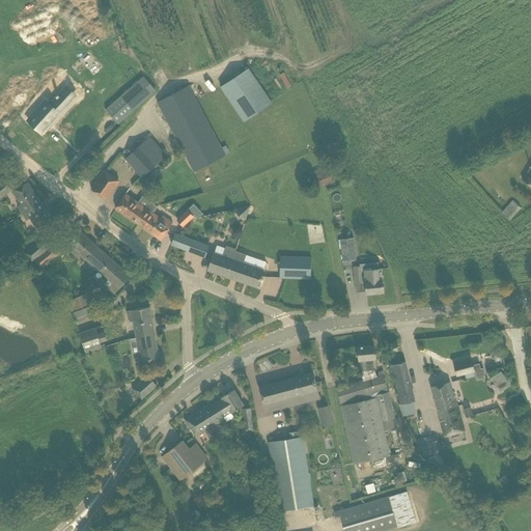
[(248,68),(221,87),(244,121),(272,103),(248,68)]
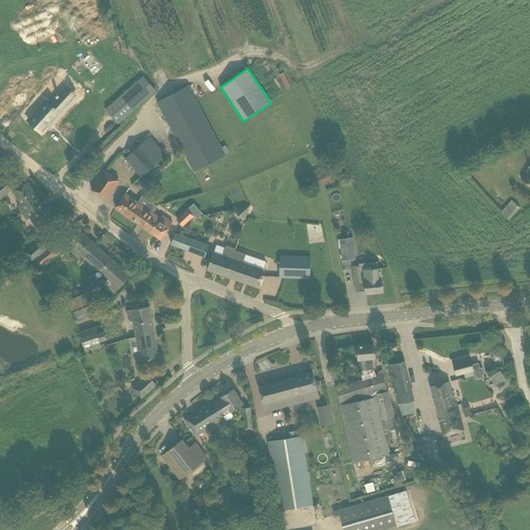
[(106,110),(118,123),(155,90),(144,77),(106,110)]
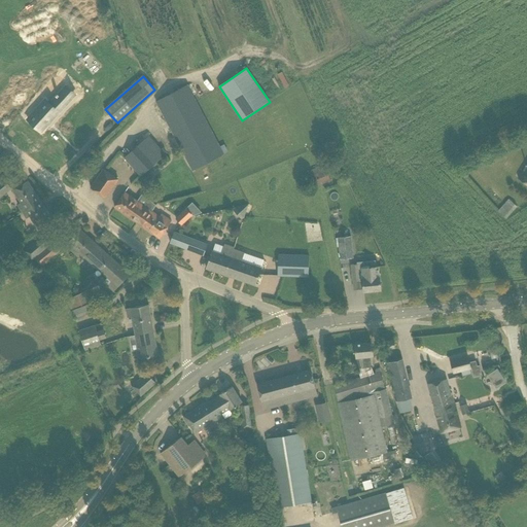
[(156,101),(192,169),(223,153),(187,84),(156,101)]
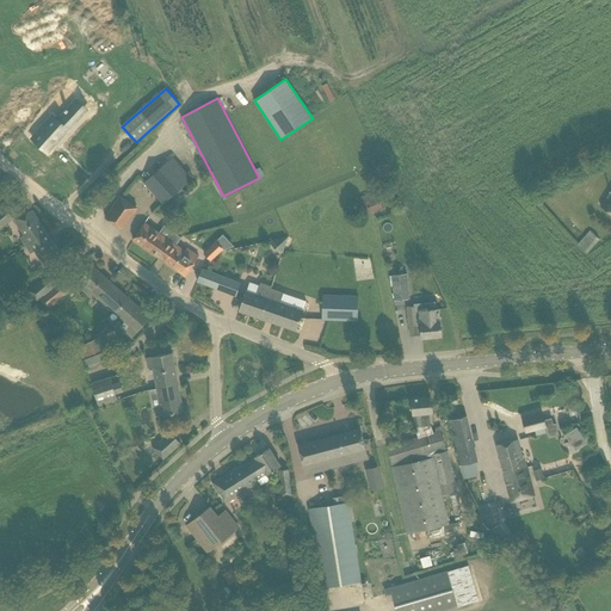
[(24,123),(38,110),(30,102),(16,115),(24,123)]
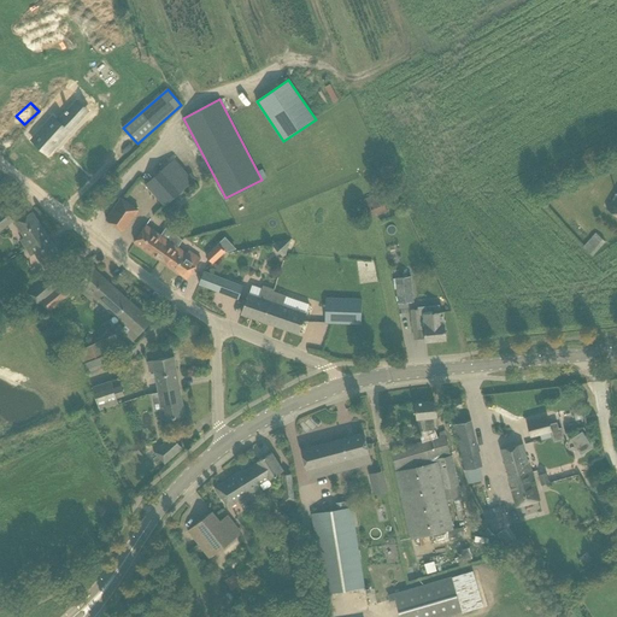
[(52,117),(33,140),(46,151),(57,140),(59,142),(87,112),(76,103),(69,111),(68,110),(65,112),(66,113),(58,123),(52,117)]
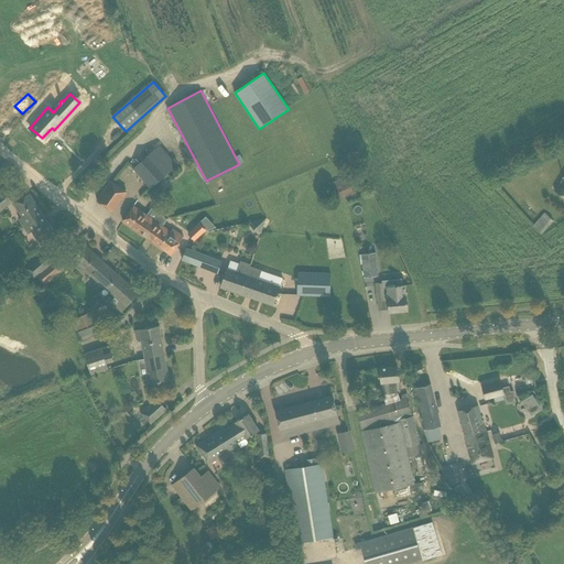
[(133,169),(151,187),(167,172),(176,164),(160,145),(151,153),(133,169)]
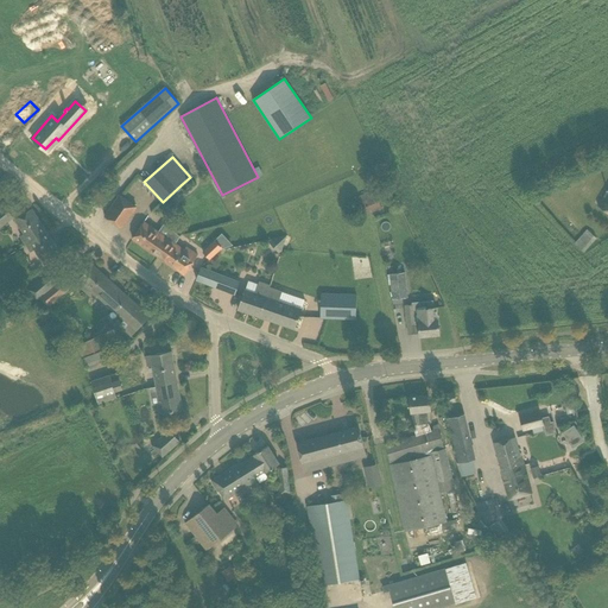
[(607,187),(606,190),(607,190),(597,206),(607,211),(607,187)]
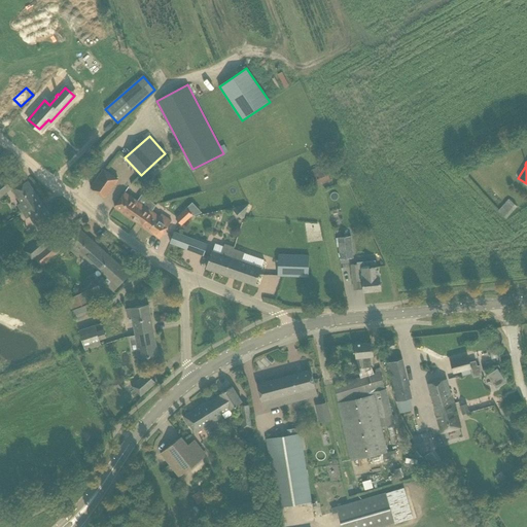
[(90,189),(104,200),(116,181),(102,171),(90,189)]
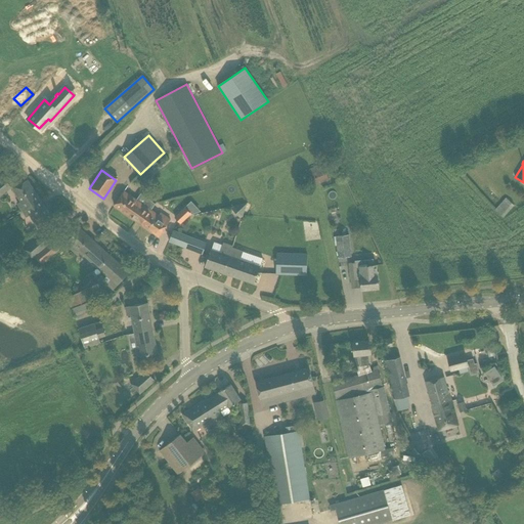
[(0,179),(0,195),(11,187),(3,177),(0,179)]
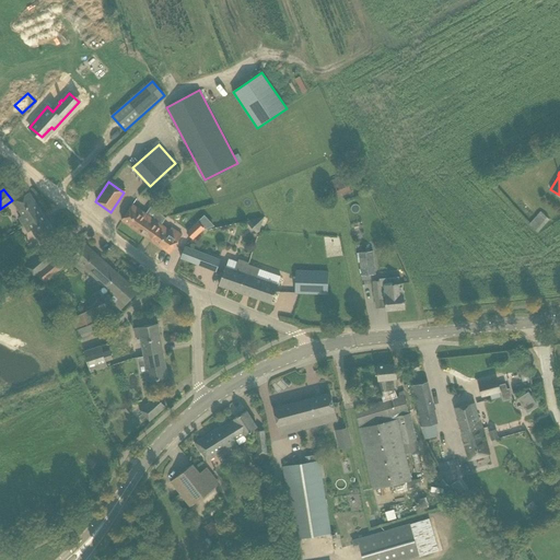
[(57,234),(30,191),(13,202),(24,220),(22,222),(28,232),(31,230),(41,245),(49,240),(50,243),(57,238),(55,235),(57,234)]
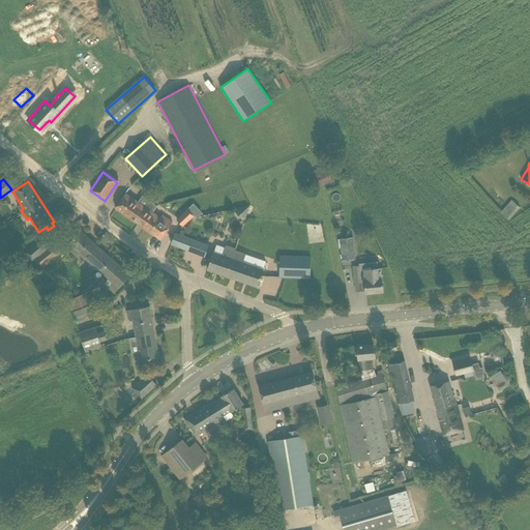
[(115,208),(138,224),(159,239),(172,222),(163,215),(160,217),(125,194),(115,208)]
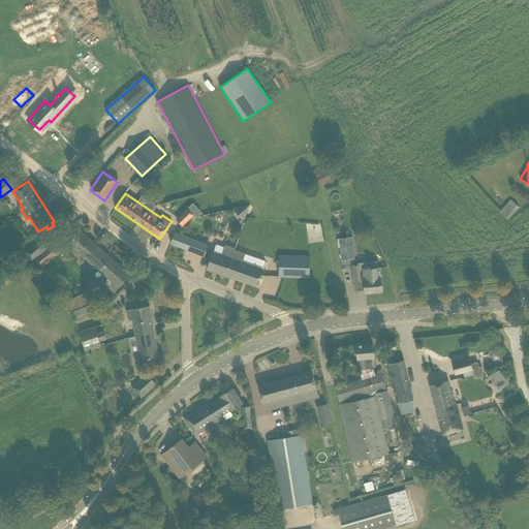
[(519,207),(510,199),(500,212),(507,219),(519,207)]
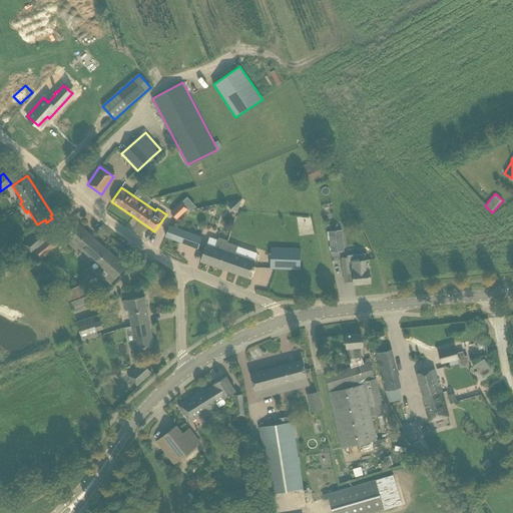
[(241,199),(229,201),(237,211),(241,199)]
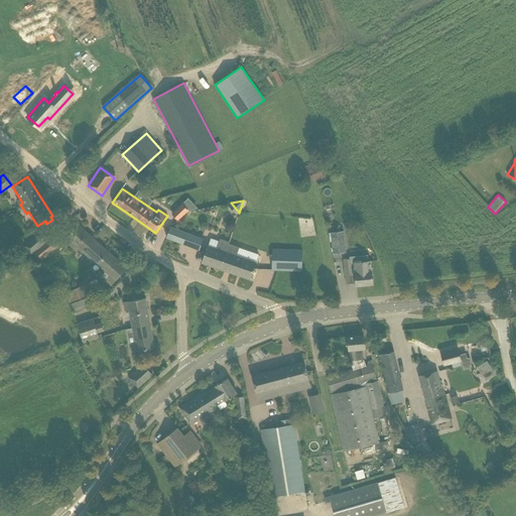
[(181,205),(171,214),(177,220),(187,211),(183,207),(181,205)]
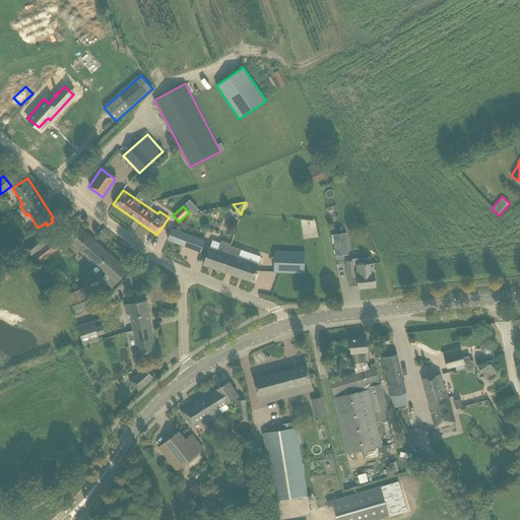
[(72,234),(67,239),(91,261),(106,273),(102,278),(113,287),(122,277),(128,270),(79,225),(72,234)]
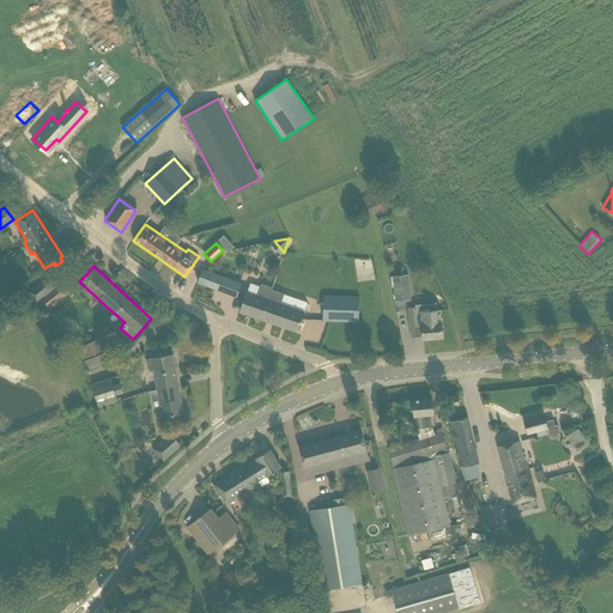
[(198,281),(237,297),(241,285),(202,269),(198,281)]
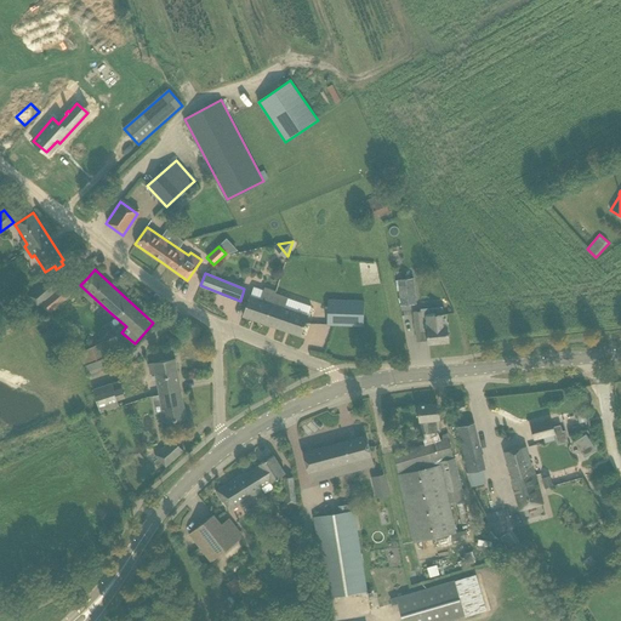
[(414,278),(398,280),(400,305),(416,303),(414,278)]
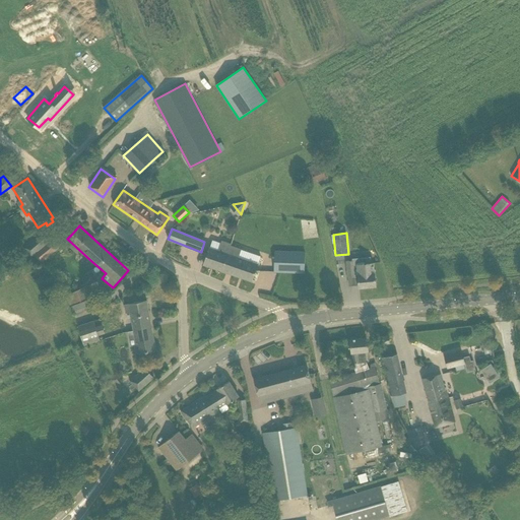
[(293,243),(293,234),(278,234),(278,242),(293,243)]
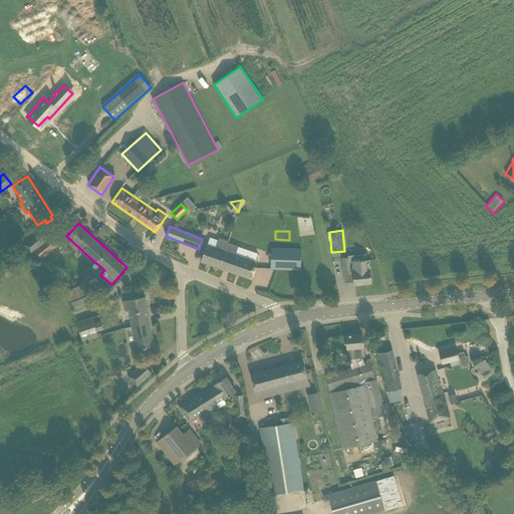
[(30,254),(34,251),(33,250),(41,243),(35,236),(32,239),(30,238),(22,245),(30,254)]
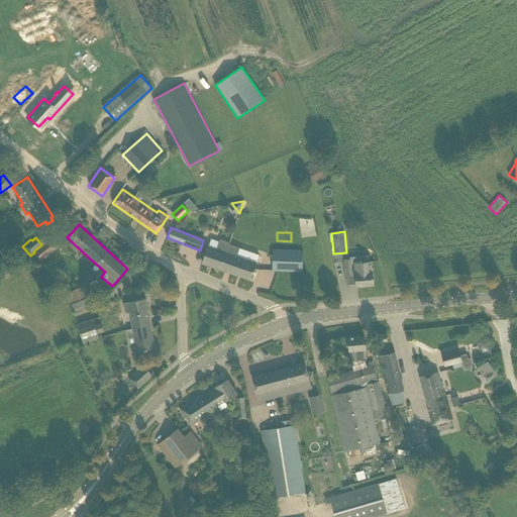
[(33,251),(34,252),(41,261),(59,244),(53,237),(42,245),(41,244),(33,251)]
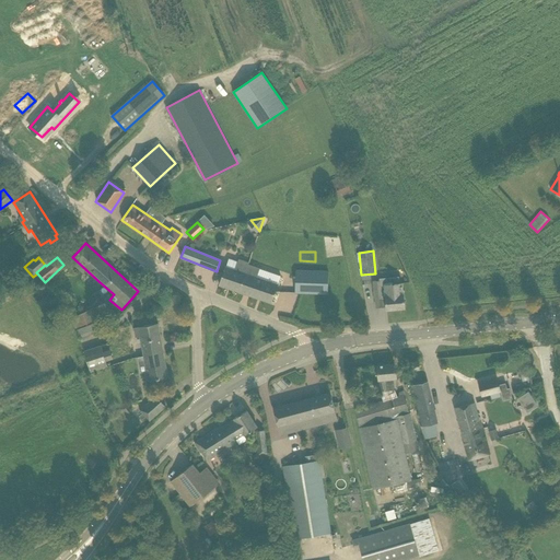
[(219,284),(238,292),(271,303),(278,284),(257,277),(259,269),(248,265),(248,263),(238,259),(237,261),(229,259),(226,267),(225,266),(219,284)]
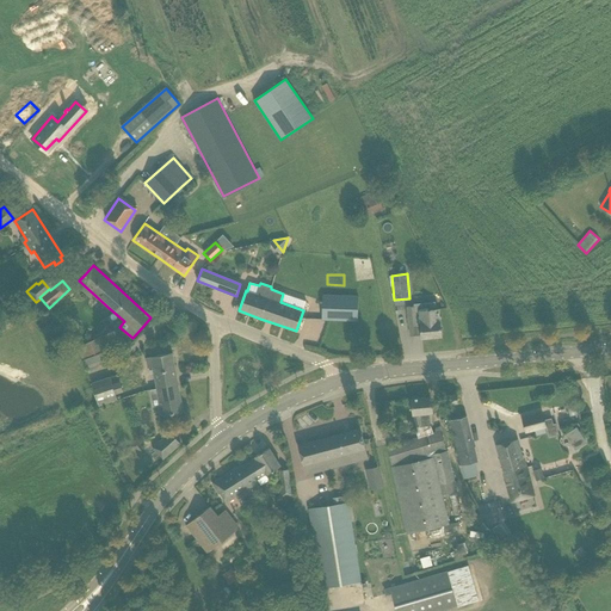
[(321,319),(357,320),(358,296),(322,295),(321,319)]
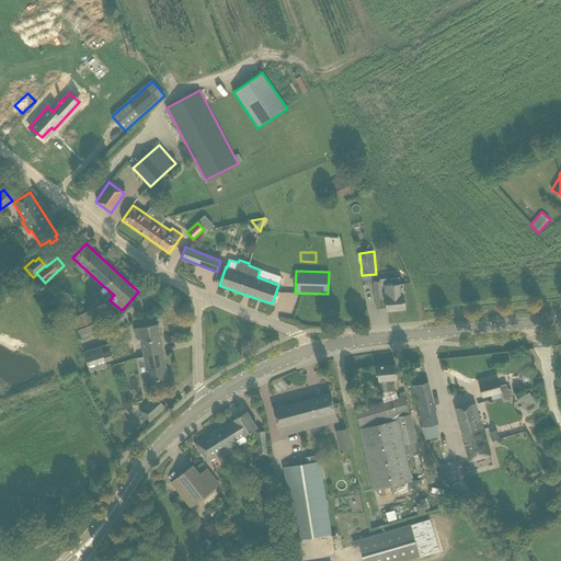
[(384,298),(384,297),(386,297),(387,310),(405,308),(403,284),(393,285),(393,283),(382,284),(382,281),(374,282),(375,299),(384,298)]
